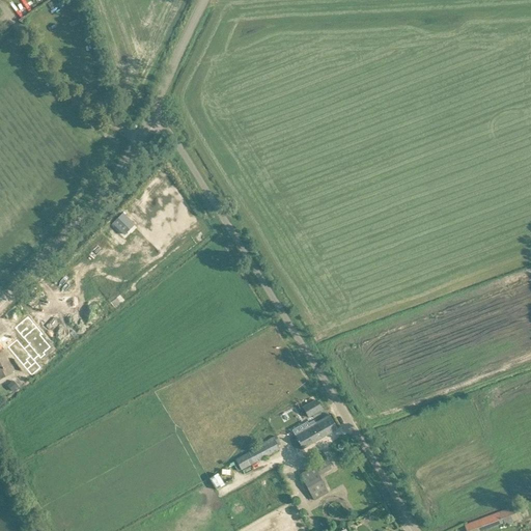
[(124,234),(134,225),(122,214),(113,224),(124,234)]
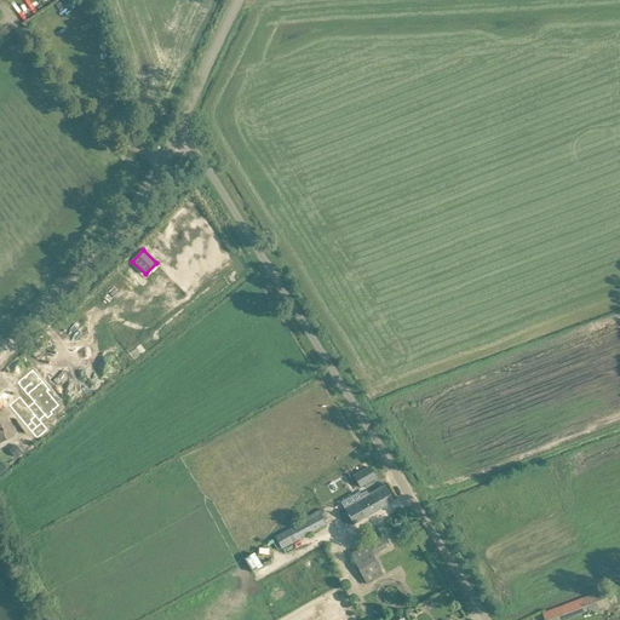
[(19,396),(9,406),(36,440),(49,430),(41,423),(46,418),(49,422),(55,417),(53,414),(61,408),(49,394),(51,391),(33,369),(17,383),(28,396),(28,395),(35,402),(29,407),(19,396)]
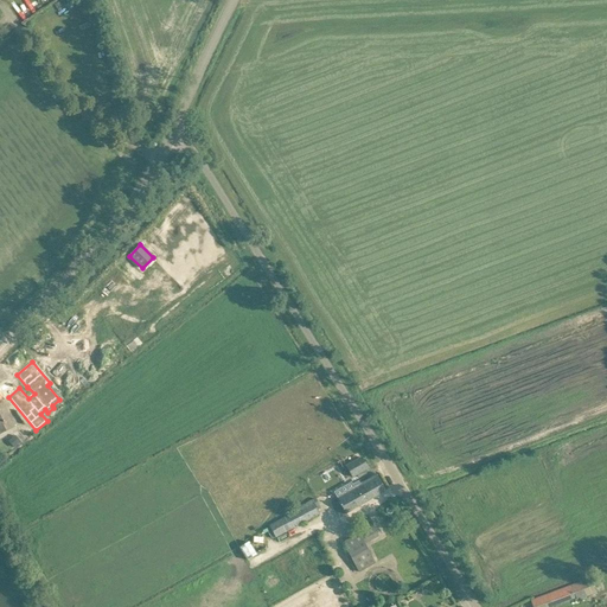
[(14,435),(8,440),(14,447),(20,441),(14,435)]
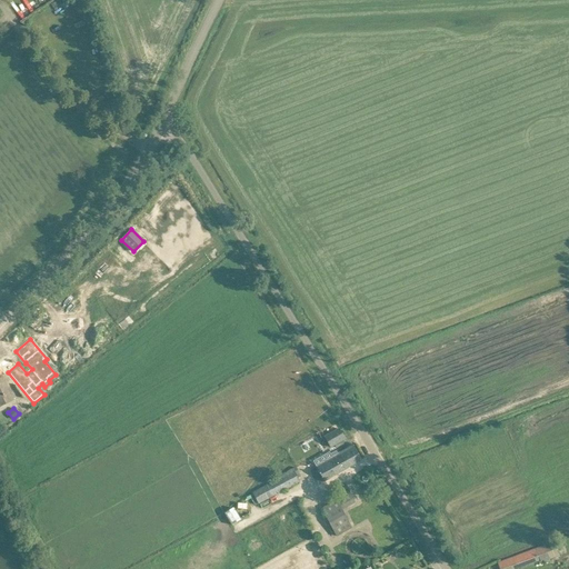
[(322,438),(323,439),(328,448),(343,439),(341,432),(330,438),(328,435),(322,438)]
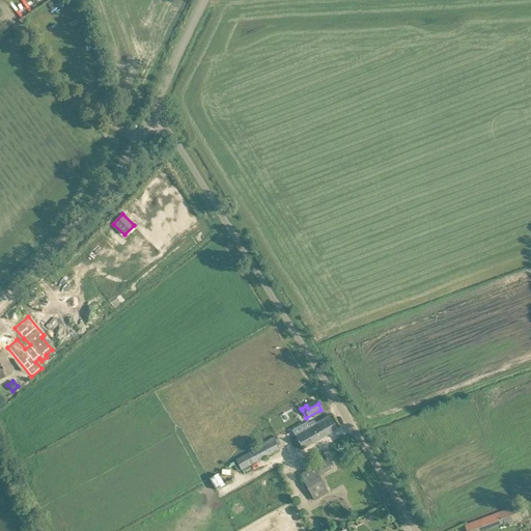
[(295,436),(302,449),(328,435),(336,429),(329,416),(319,421),(295,436)]
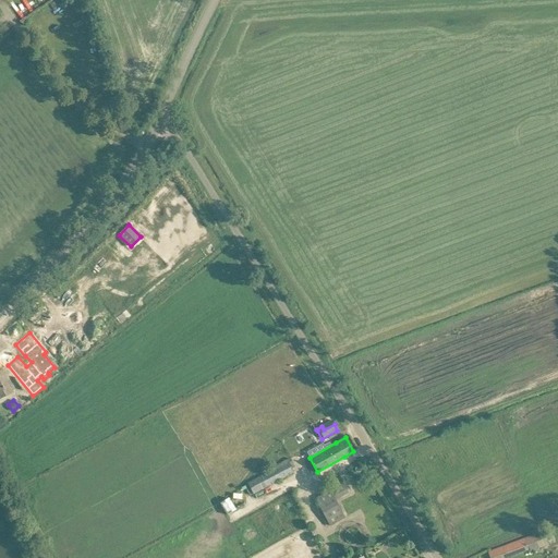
[(265,473),(246,483),(253,494),(271,484),(271,485),(277,482),(292,473),(289,466),(293,464),(290,458),(275,465),(275,464),(264,470),(265,473)]
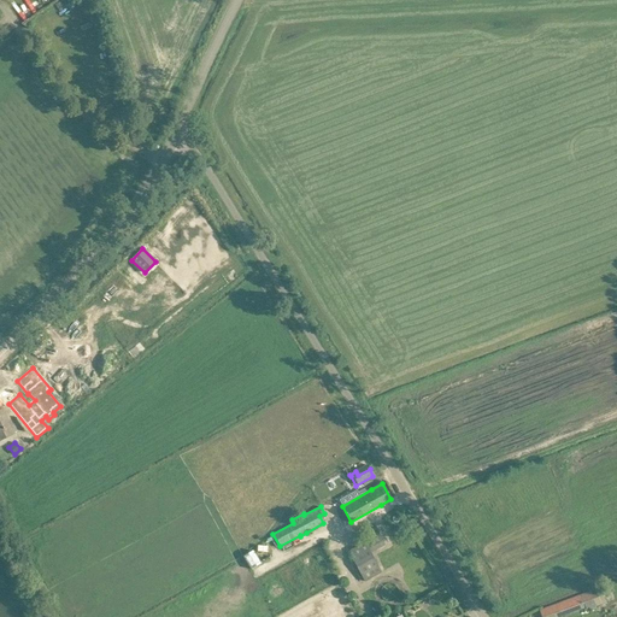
[(378,534),(350,550),(364,580),(380,573),(370,553),(385,546),(378,534)]
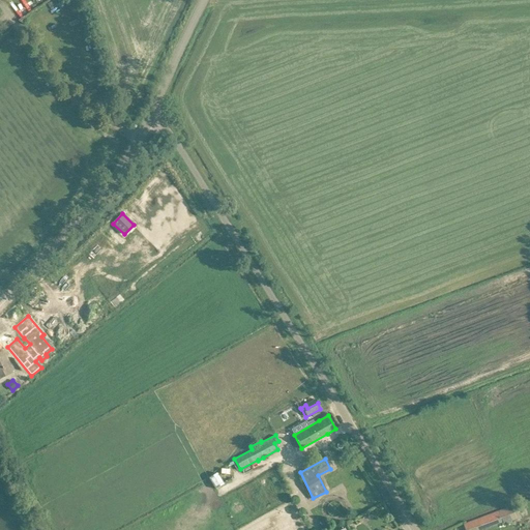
[(208,478),(215,489),(224,484),(216,473),(208,478)]
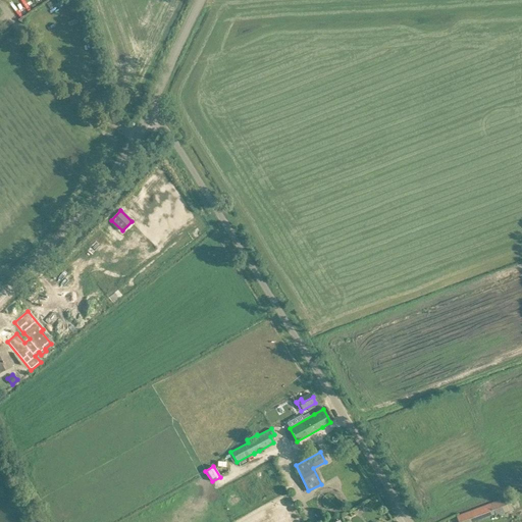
[(473,521),(493,514),(496,518),(505,514),(501,501),(457,517),(459,521),(473,521)]
